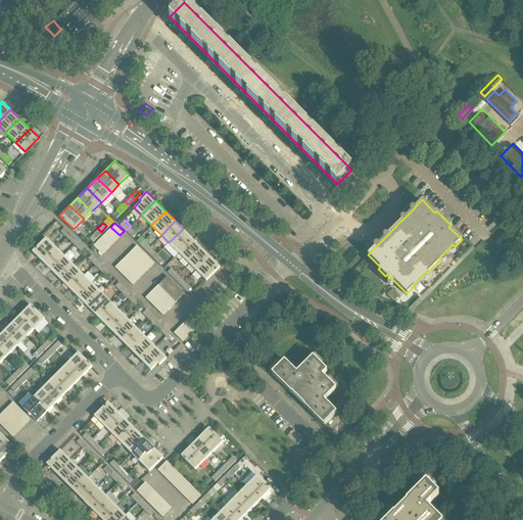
[(60,230),(66,235),(69,232),(64,226),(60,230)]
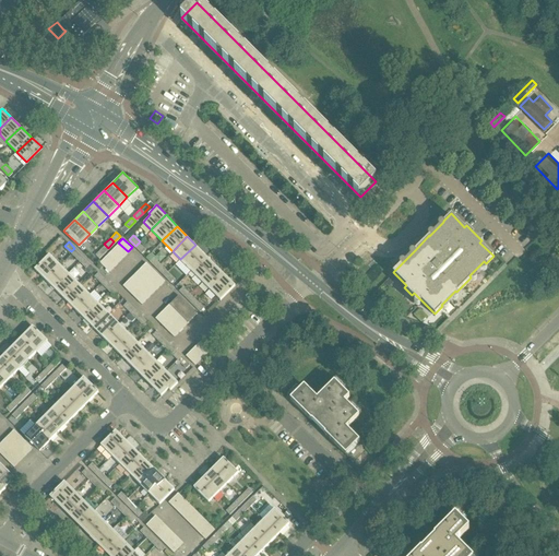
[(140,241),(135,246),(142,251),(145,248),(140,241)]
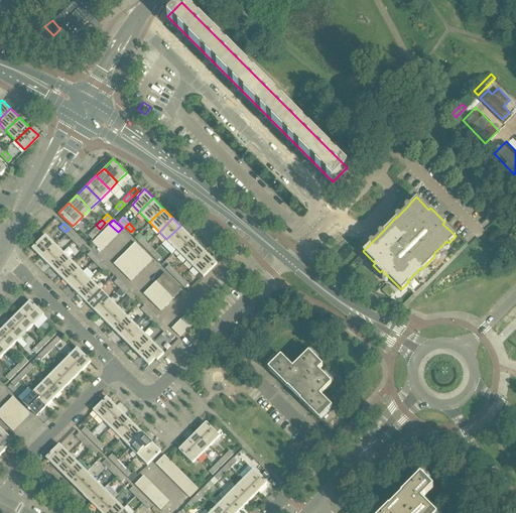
[(109,224),(105,228),(114,236),(118,232),(109,224)]
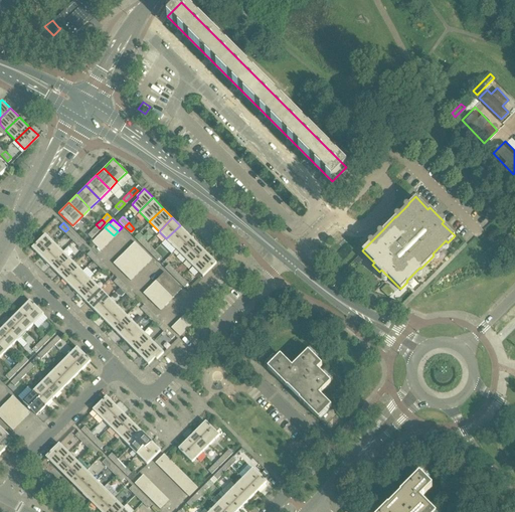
[(166,238),(176,248),(189,234),(180,225),(166,238)]
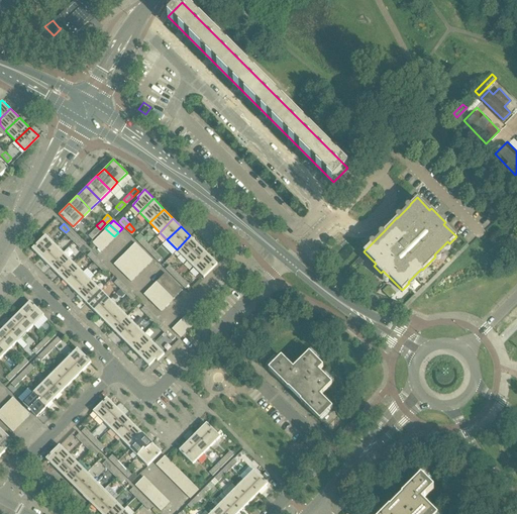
[(88,233),(92,237),(98,231),(94,228),(88,233)]
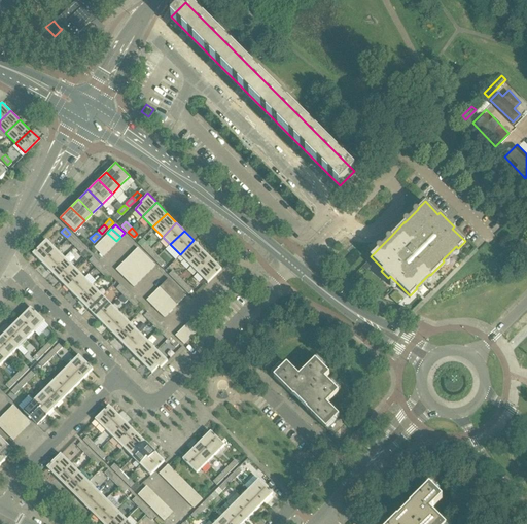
[(107,233),(103,237),(111,246),(116,241),(107,233)]
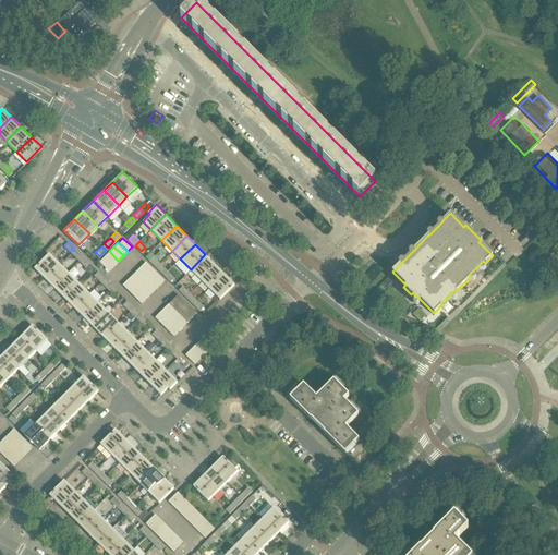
[(74,248),(71,251),(77,257),(81,253),(74,248)]
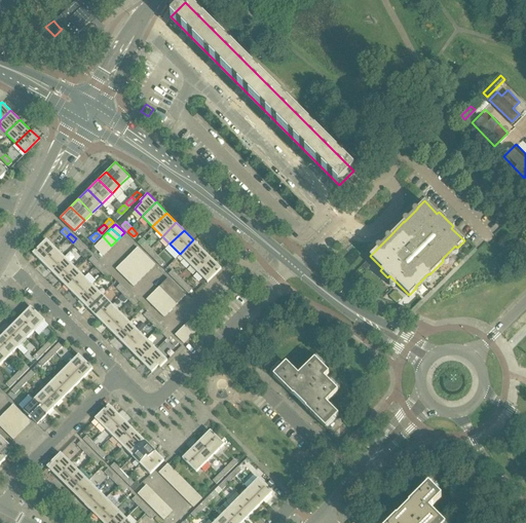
[(103,236),(99,240),(107,250),(111,246),(103,236)]
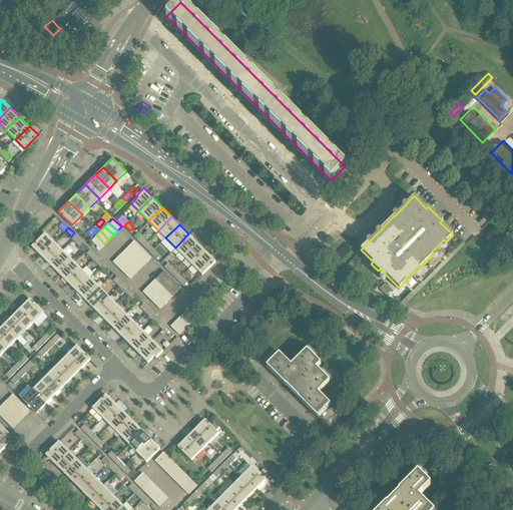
[(31,245),(41,256),(55,241),(45,231),(31,245)]
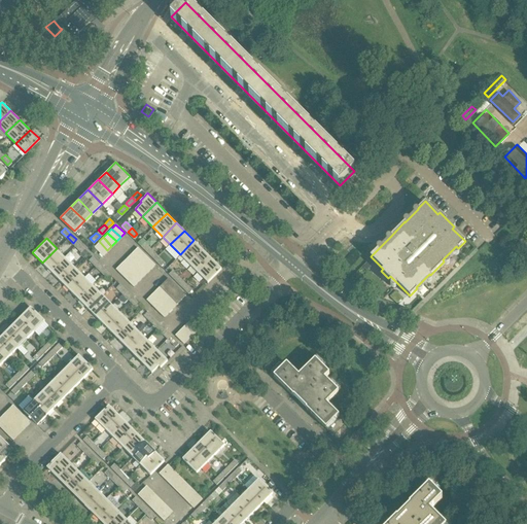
[(180,254),(189,264),(204,250),(194,240),(180,254)]
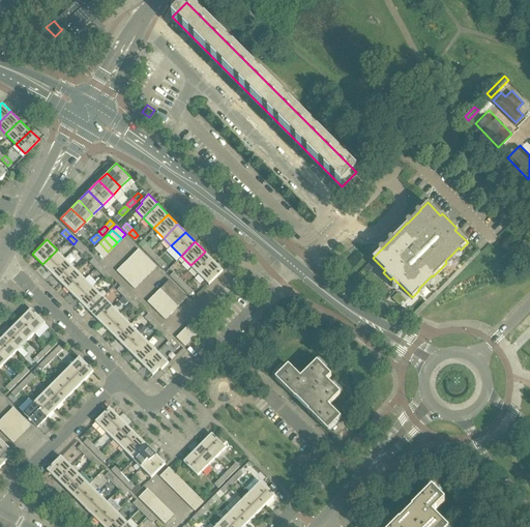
[(85,249),(79,242),(76,246),(82,253),(85,249)]
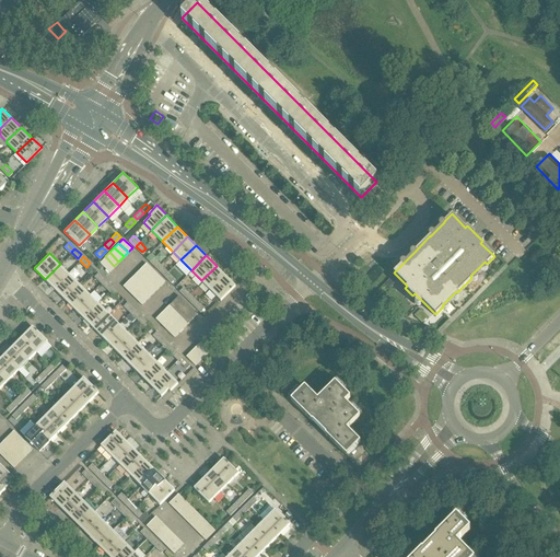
[(114,266),(105,256),(100,262),(109,270),(114,266)]
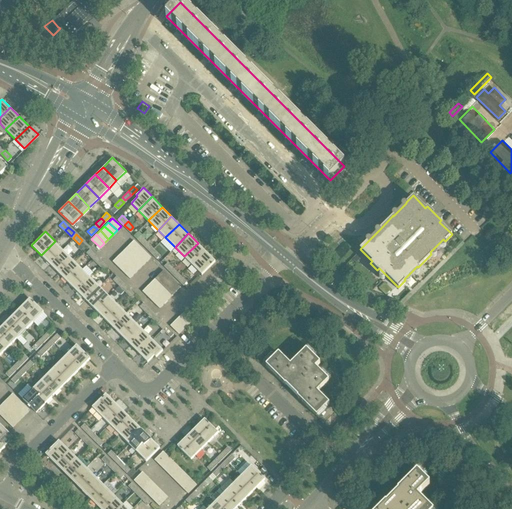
[(137,238),(143,244),(147,240),(141,234),(137,238)]
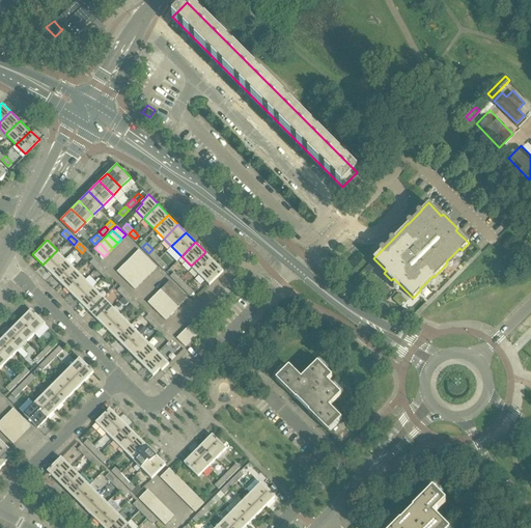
[(139,248),(135,252),(143,260),(147,256),(139,248)]
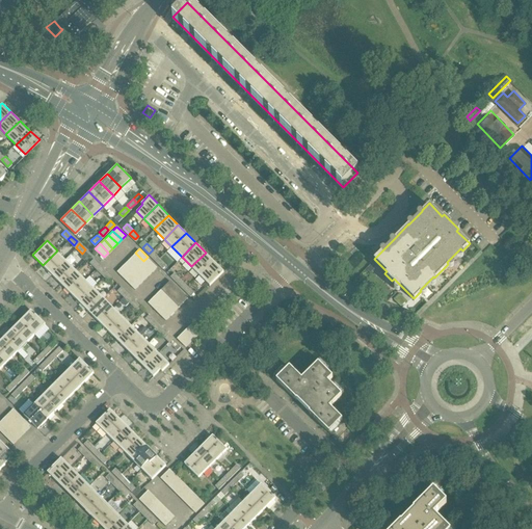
[(43,265),(51,272),(64,258),(57,250),(43,265)]
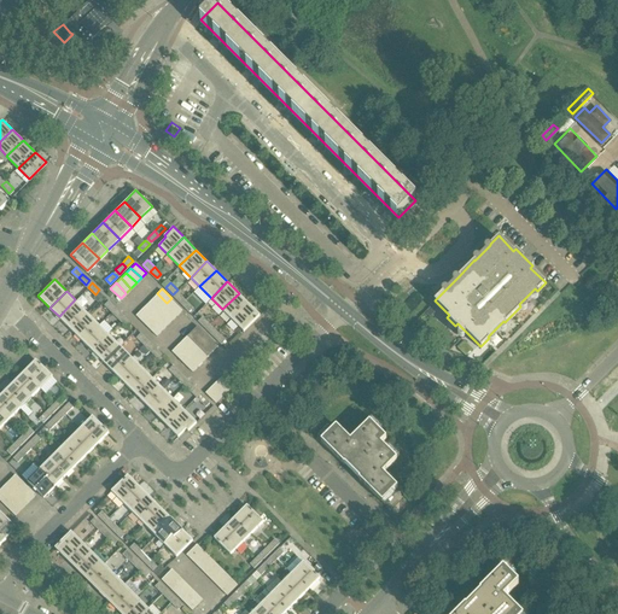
[(175,297),(182,303),(186,299),(180,292),(175,297)]
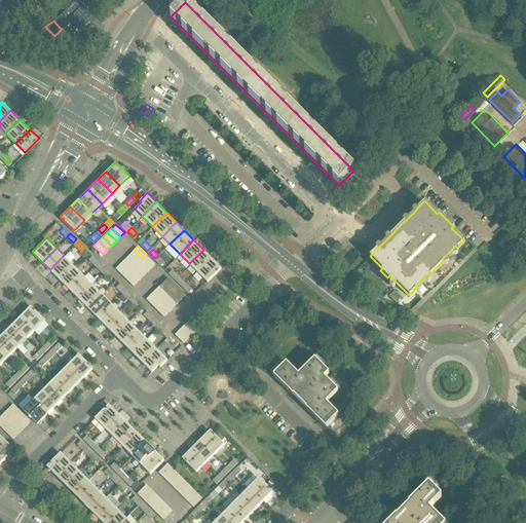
[(134,250),(128,254),(138,263),(142,258),(134,250)]
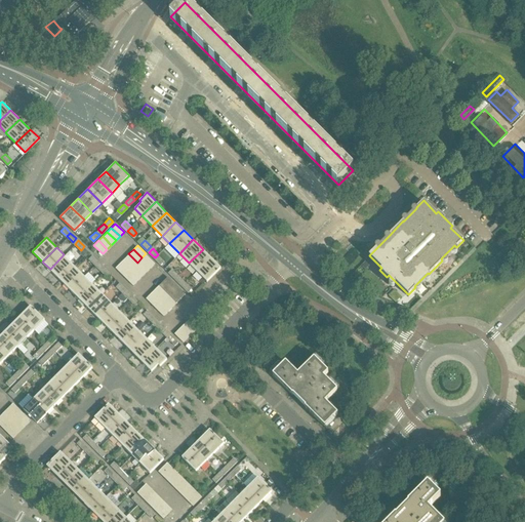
[(189,263),(196,270),(210,256),(203,249),(189,263)]
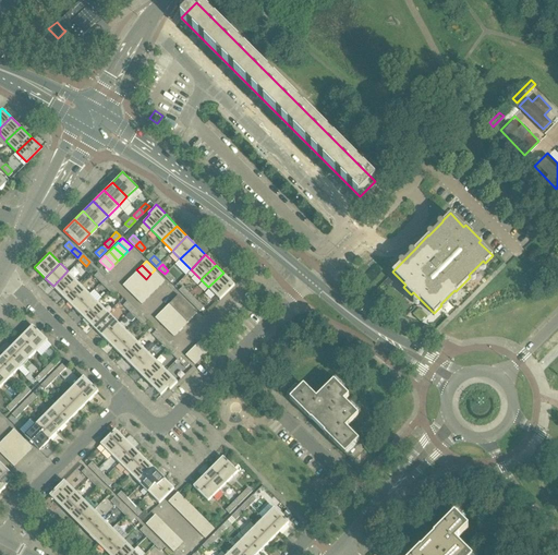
[(136,269),(132,274),(142,284),(146,279),(136,269)]
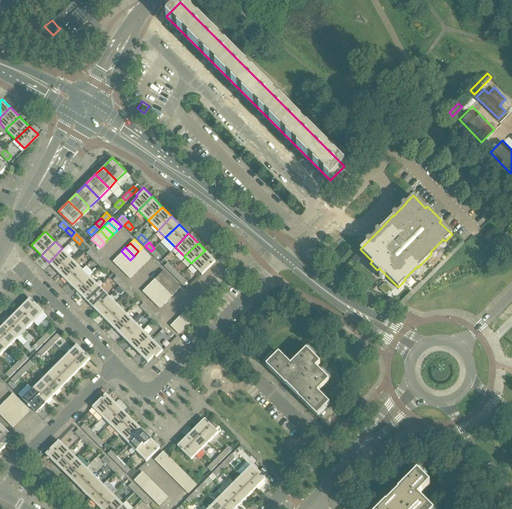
[(142,247),(138,251),(147,260),(151,256),(142,247)]
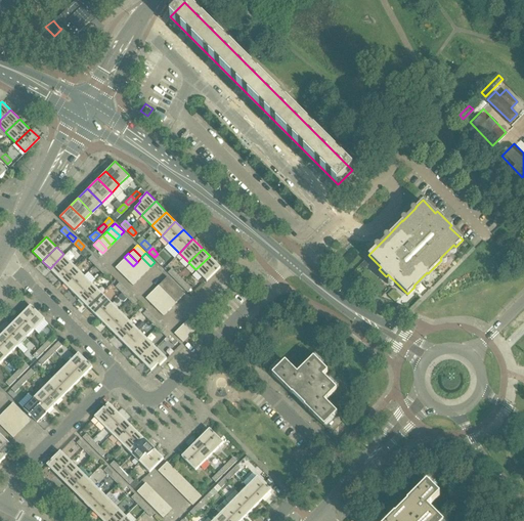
[(50,268),(59,278),(74,264),(63,254),(50,268)]
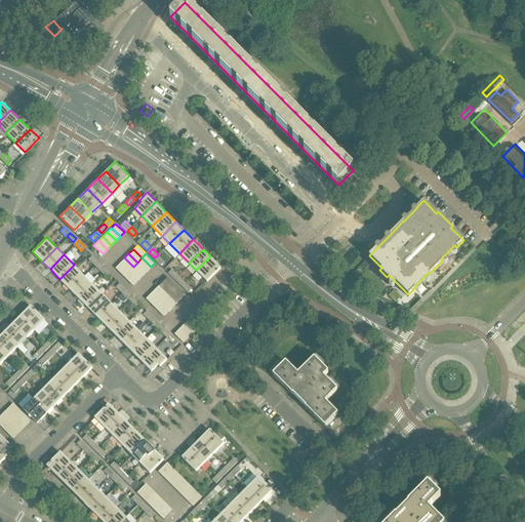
[(88,257),(94,264),(97,259),(91,254),(88,257)]
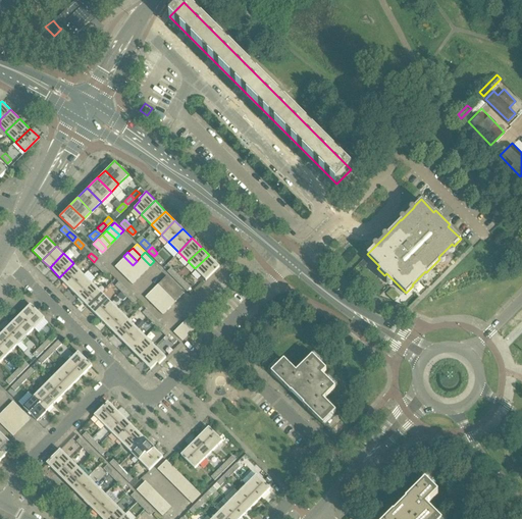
[(157,253),(154,256),(159,262),(163,258),(157,253)]
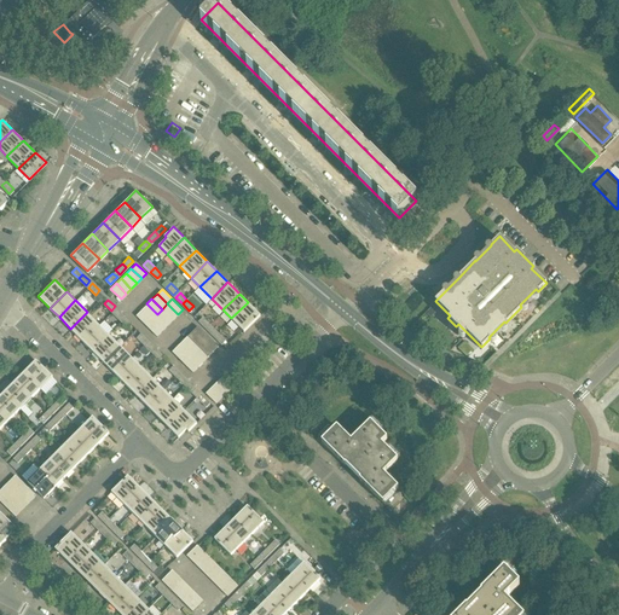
[(248,302),(231,318),(243,330),(260,314),(248,302)]
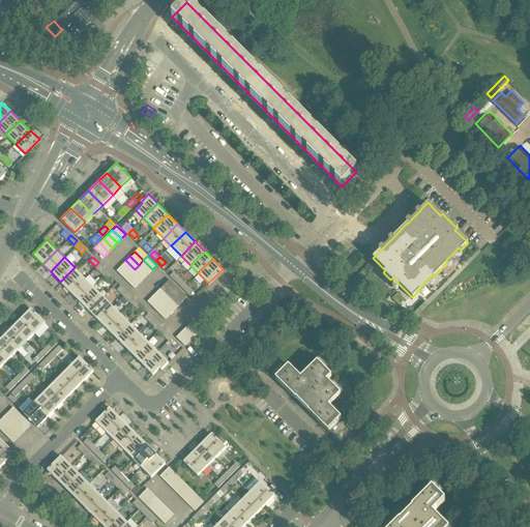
[(125,260),(121,265),(129,273),(135,269),(125,260)]
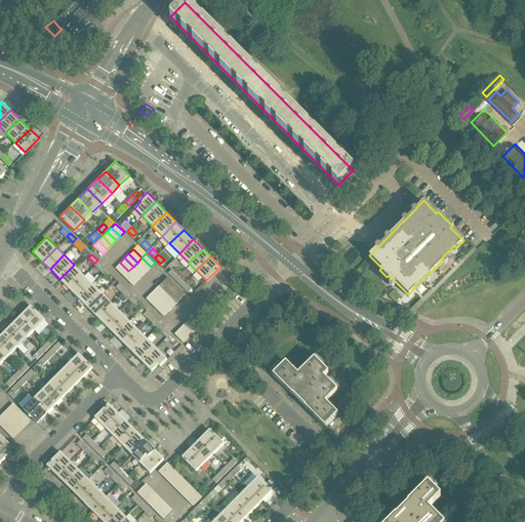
[(142,257),(137,263),(146,271),(151,267),(142,257)]
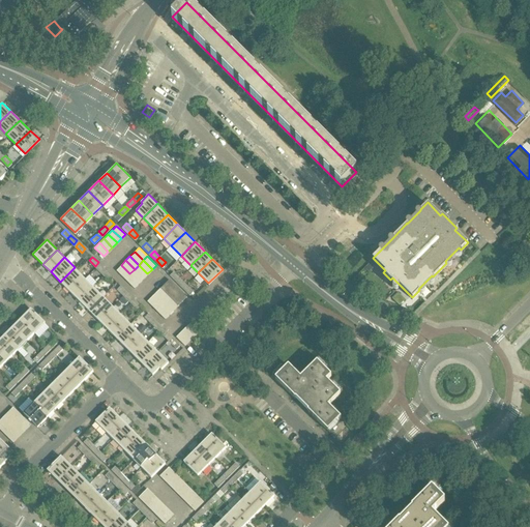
[(98,262),(95,266),(100,271),(105,268),(98,262)]
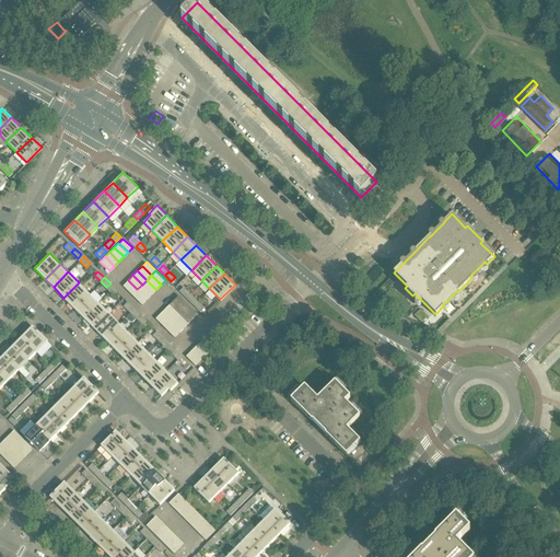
[(124,285),(132,293),(137,289),(128,280),(124,285)]
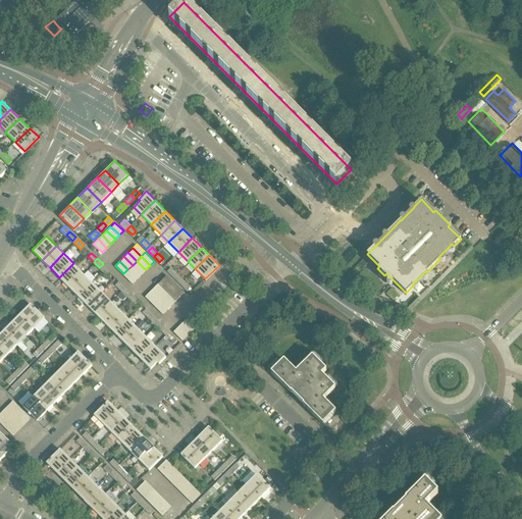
[(137,261),(133,265),(141,273),(145,269),(137,261)]
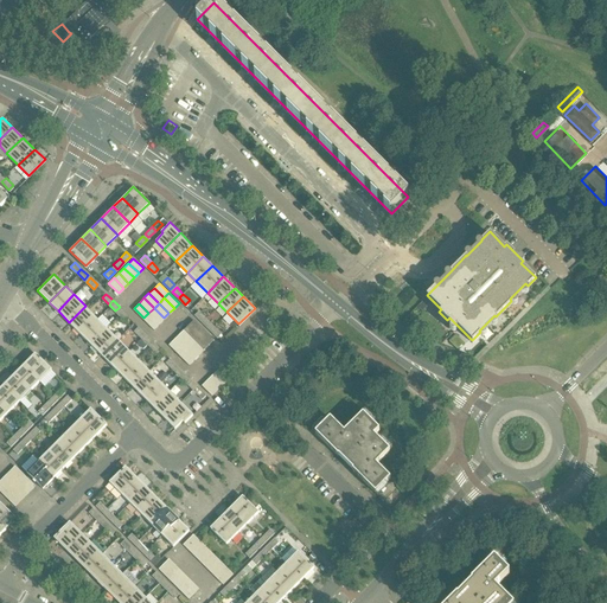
[(69,322),(81,333),(96,318),(85,306),(69,322)]
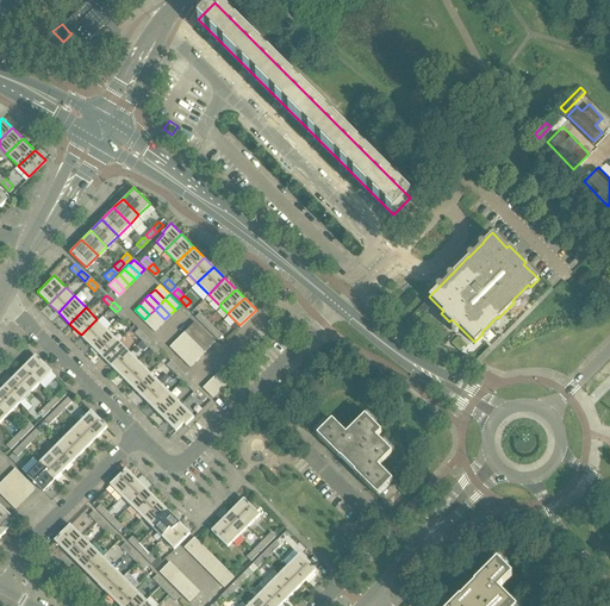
[(155,310),(149,314),(160,325),(165,319),(155,310)]
